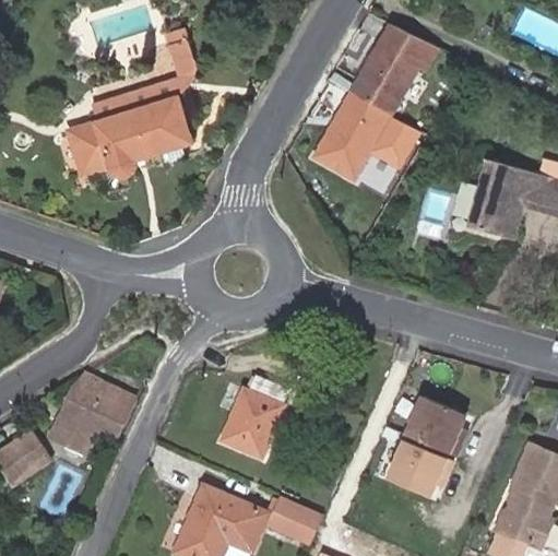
[(378,43),(422,67),(432,46),(389,22),(378,43)]
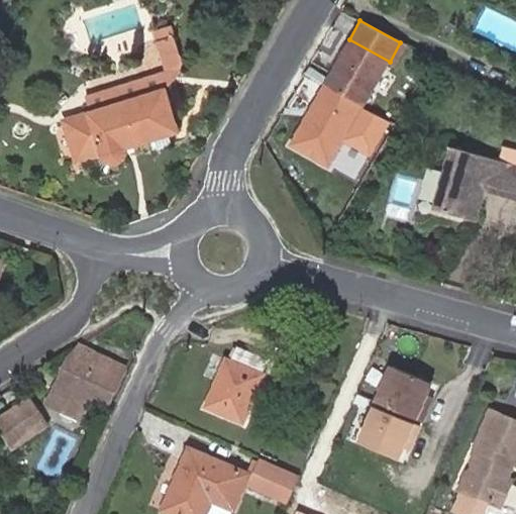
[(153,28),(164,68),(182,63),(172,24),(153,28)]
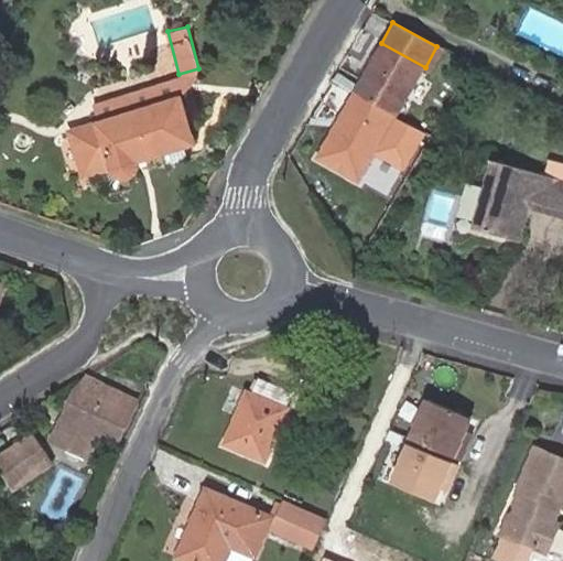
[(315,163),(360,187),(425,67),(381,43),(315,163)]
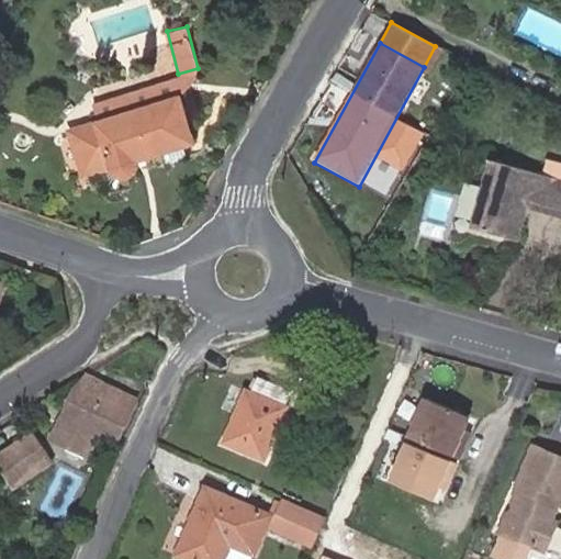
[(63,131),(77,181),(104,172),(109,177),(113,179),(118,181),(123,181),(128,179),(133,177),(136,171),(138,167),(138,163),(137,157),(155,152),(157,158),(193,148),(179,97),(63,131)]
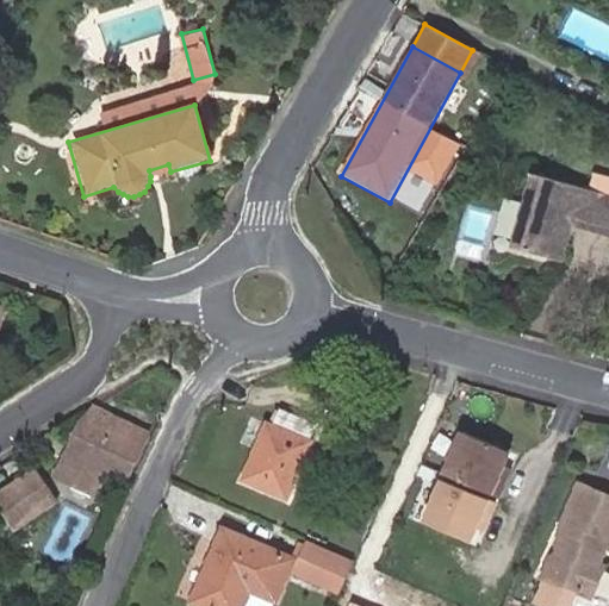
[(608,193),(528,172),(510,248),(561,262),(572,224),(608,233),(608,193)]
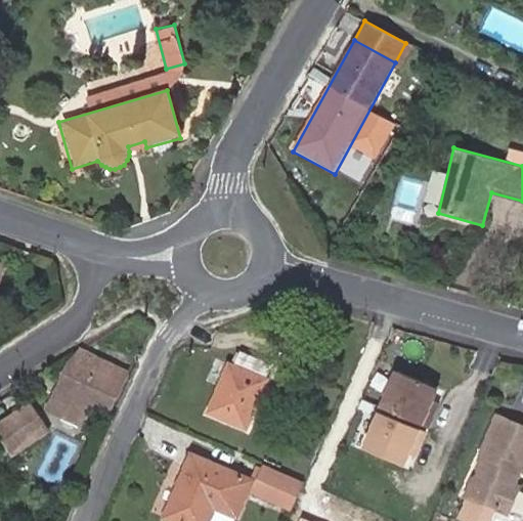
[(116,371),(74,350),(63,362),(53,383),(41,408),(74,424),(86,399),(102,406),(113,385),(110,384),(116,371)]
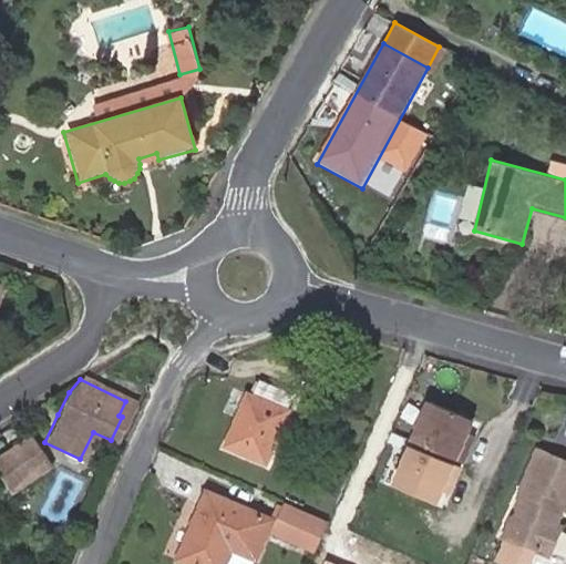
[(278,407),(285,392),(253,379),(246,393),(242,391),(223,441),(261,459),(283,408),(278,407)]
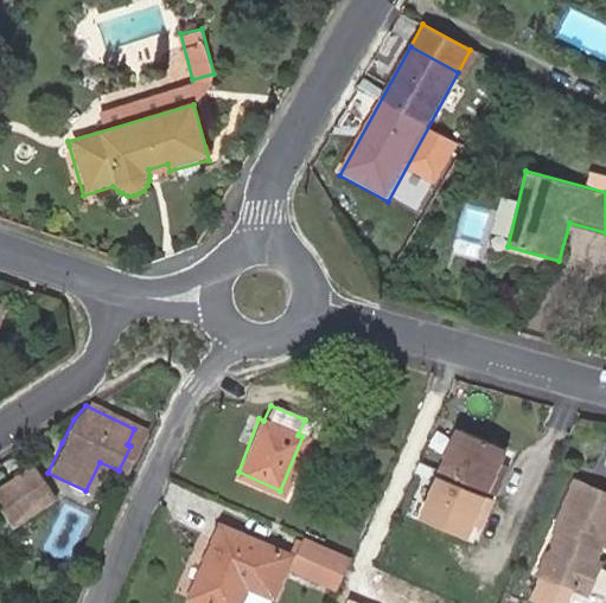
[(490,470),(499,446),(454,427),(437,468),(489,491),(496,473),(490,470)]
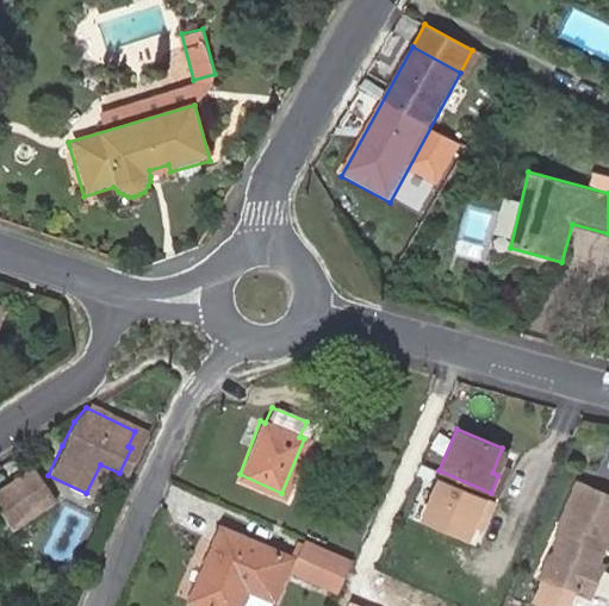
[(47,500),(24,467),(0,481),(0,522),(4,528),(47,500)]
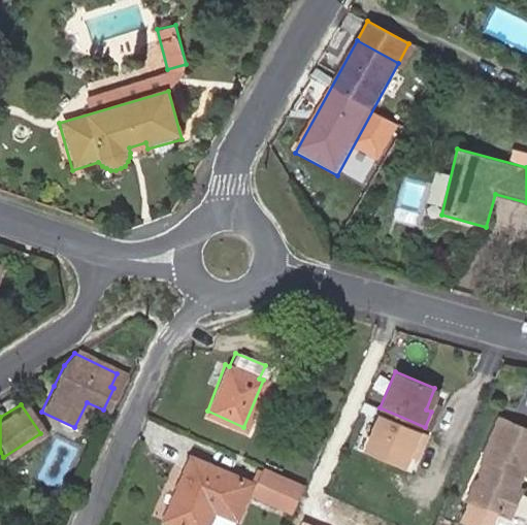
[(419,432),(373,415),(359,450),(404,468),(419,432)]
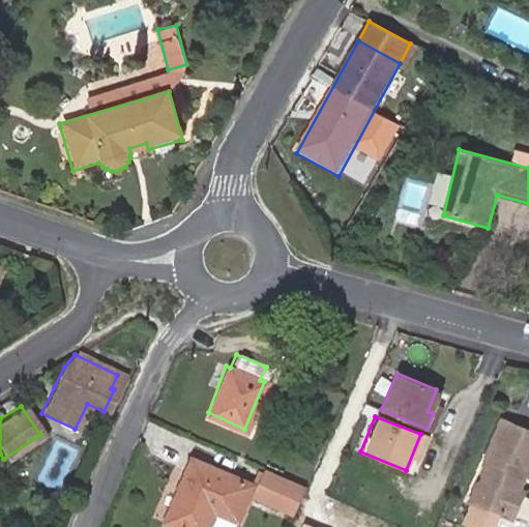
[(528,428),(504,418),(488,460),(496,463),(495,467),(488,469),(476,500),(508,513),(519,486),(523,485),(528,470),(528,428)]
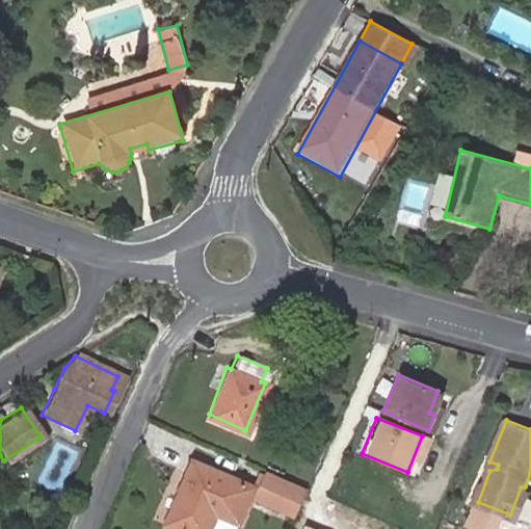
[(297,459),(312,467),(327,435),(311,429),(297,459)]
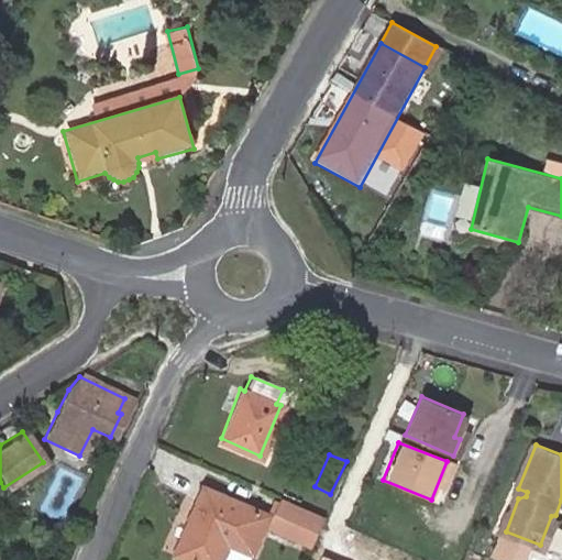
[(249,553),(265,514),(199,485),(169,553),(183,559),(215,559),(222,542),(249,553)]
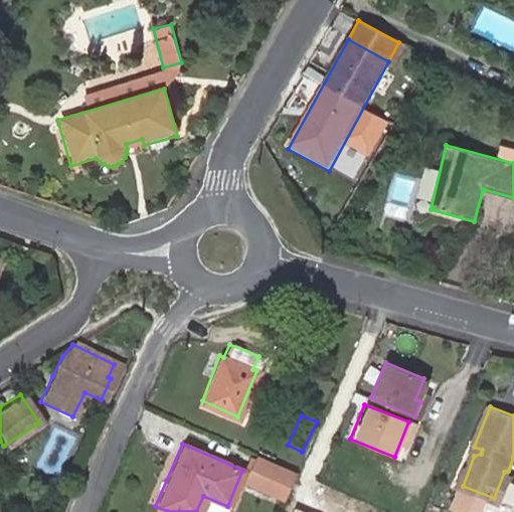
[(482,450),(474,447),(459,484),(463,486),(474,456),(481,454),(482,450)]
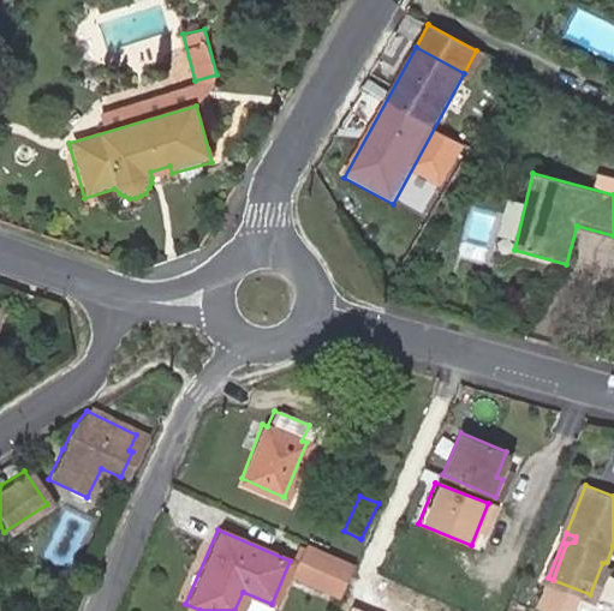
[(332,593),(345,564),(299,546),(287,575),(332,593)]
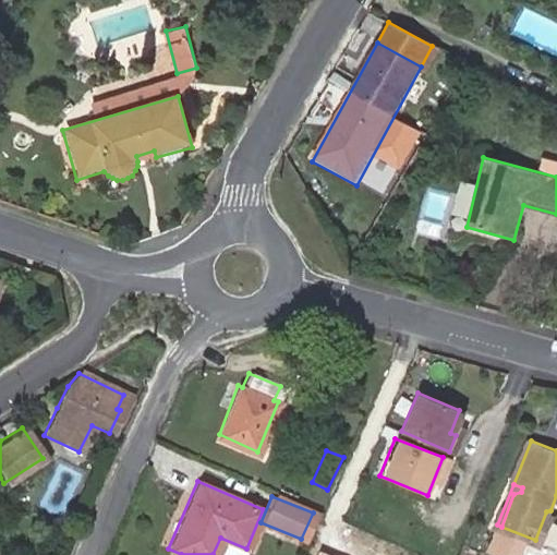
[(546,511),(535,540),(543,543),(555,511),(551,510),(546,511)]
